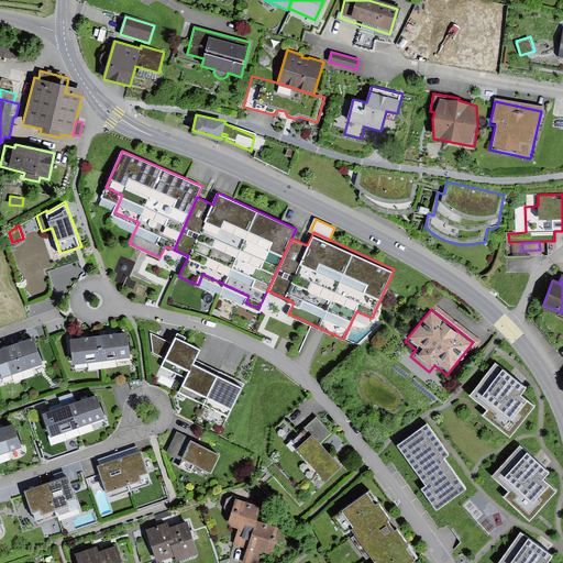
[(128,329),(98,333),(103,368),(117,367),(116,357),(131,355),(128,329)]
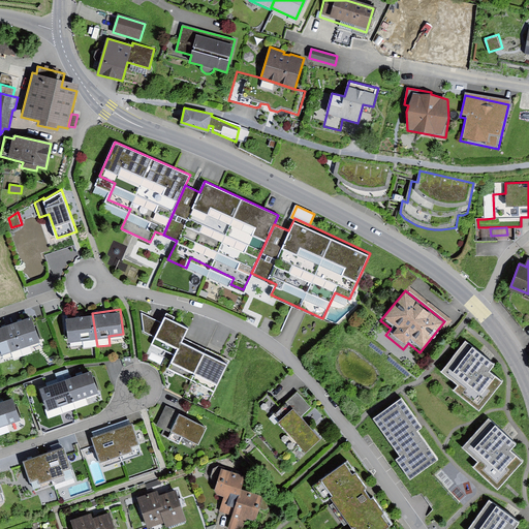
[(92,313),(66,316),(68,340),(83,338),(84,348),(97,346),(92,313)]
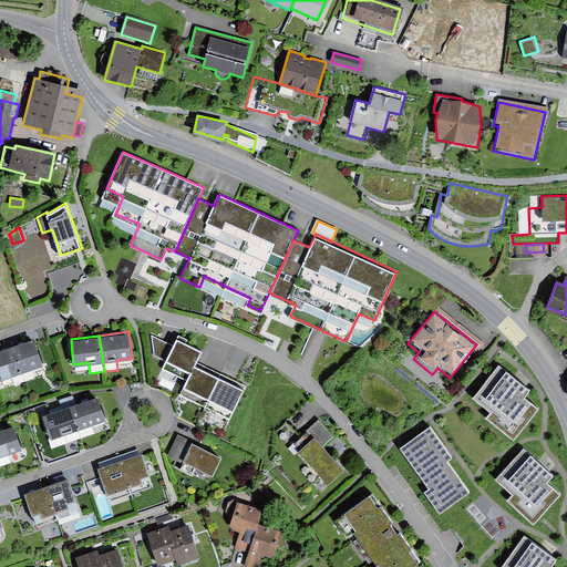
[(166,361),(173,347),(152,336),(154,356),(166,361)]
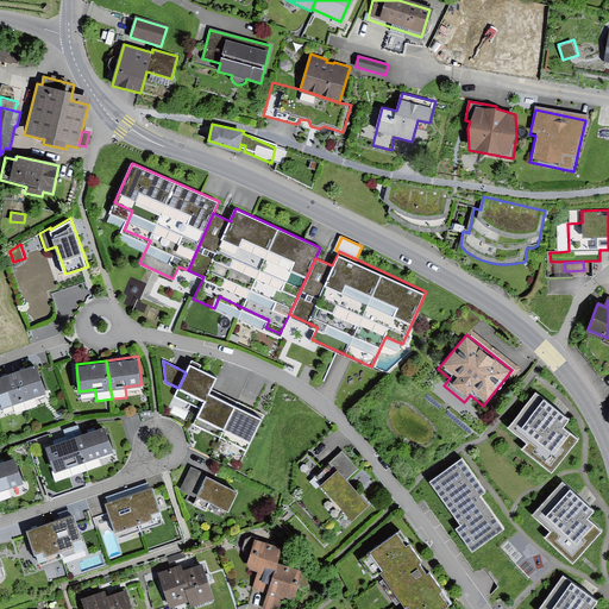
[(201,409),(209,391),(217,378),(199,370),(201,365),(192,362),(186,372),(179,388),(174,396),(201,409)]
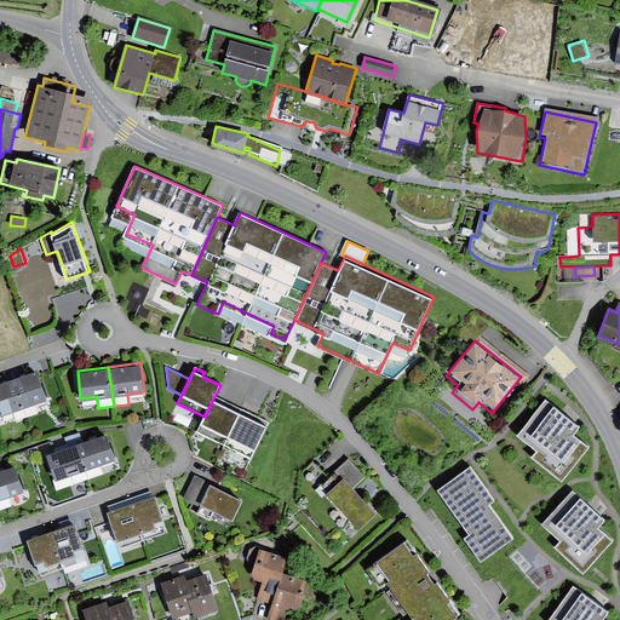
[(38,369),(12,378),(26,417),(38,413),(34,402),(46,397),(38,369)]
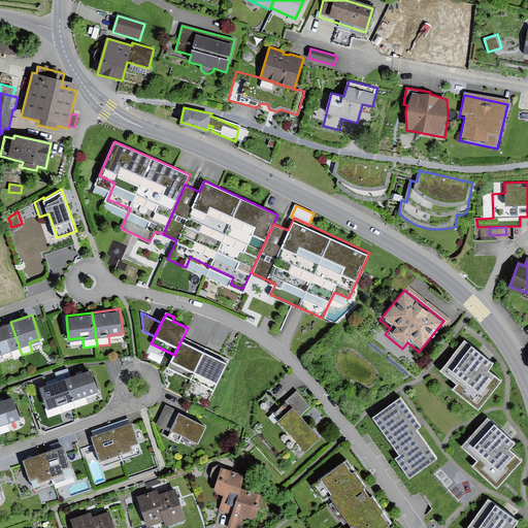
[(10,322),(0,324),(0,352),(0,354),(11,350),(13,357),(22,355),(10,322)]
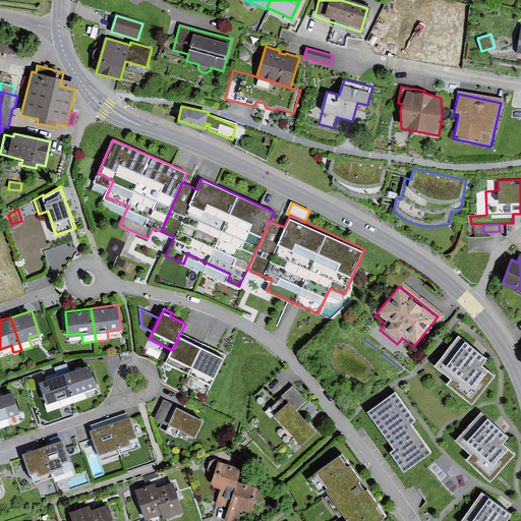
[(188,373),(201,346),(179,335),(172,350),(165,363),(188,373)]
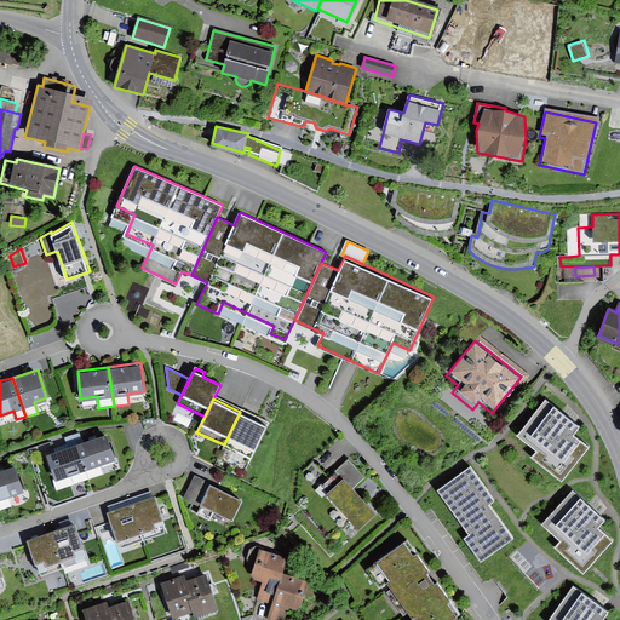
[(584,428),(546,399),(516,437),(535,453),(532,459),(563,483),(592,447),(578,436),(584,428)]
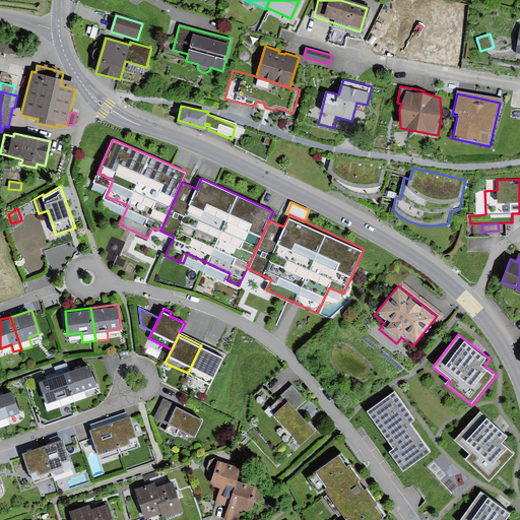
[(365,337),(363,340),(374,349),(377,346),(365,337)]
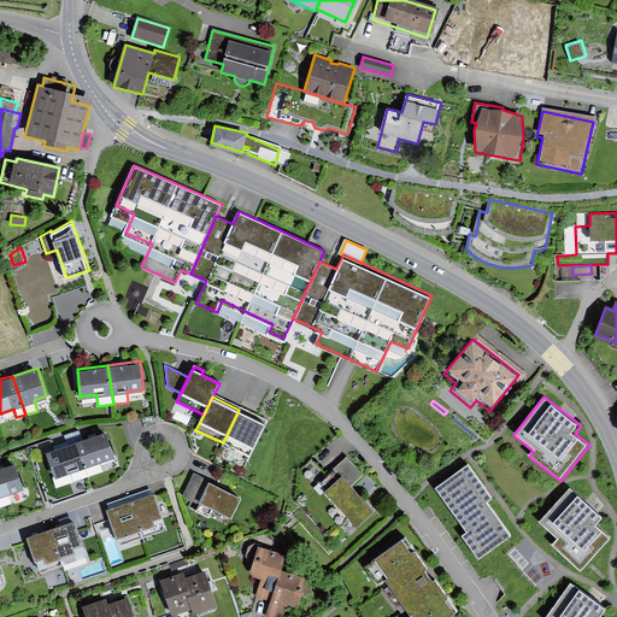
[(266,423),(239,410),(223,442),(251,457),(266,423)]
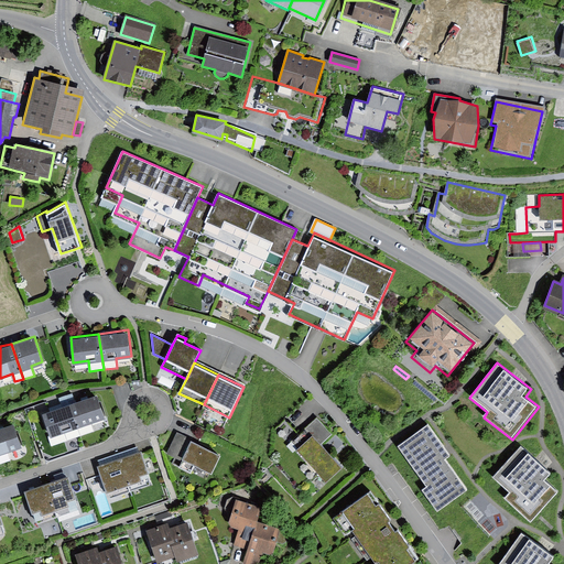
[(415,381),(412,384),(434,402),(436,399),(415,381)]
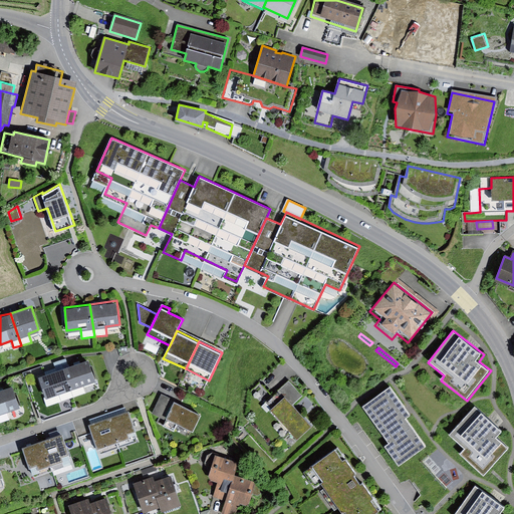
[(88,359),(63,367),(72,397),(85,393),(83,383),(95,379),(88,359)]
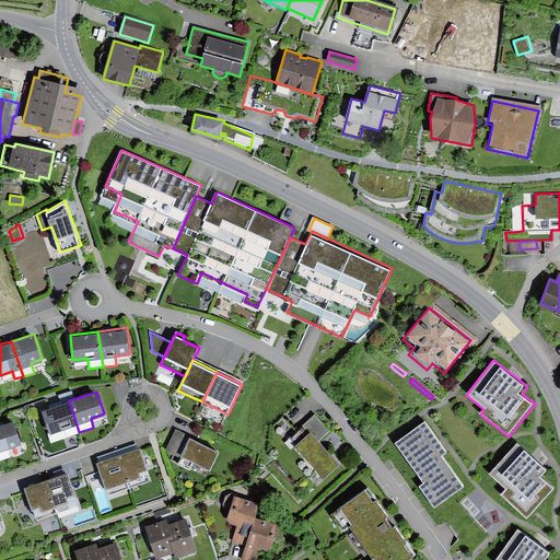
[(53,406),(43,409),(49,432),(63,428),(67,436),(79,432),(69,400),(53,406)]
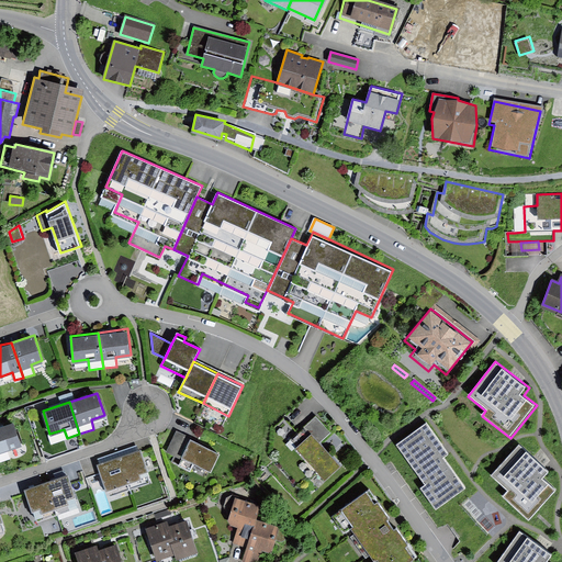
[(329,433),(315,417),(291,440),(298,446),(295,448),(325,481),(340,467),(318,442),(329,433)]
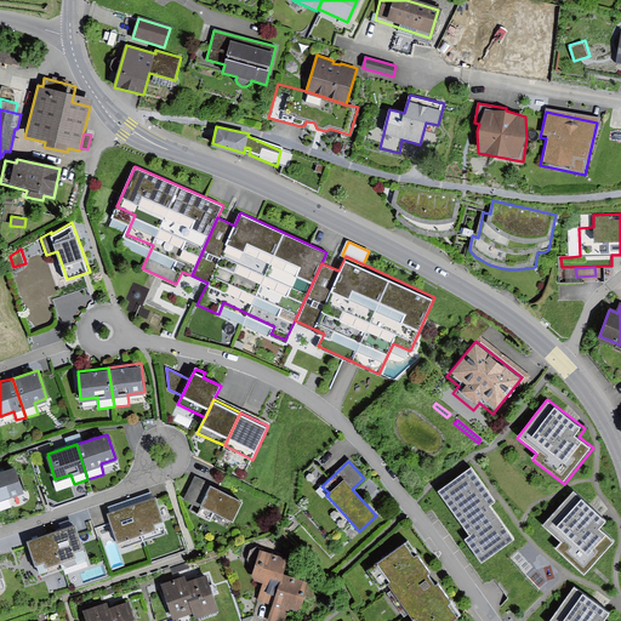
[(15,466),(0,469),(0,511),(12,507),(9,497),(24,491),(15,466)]
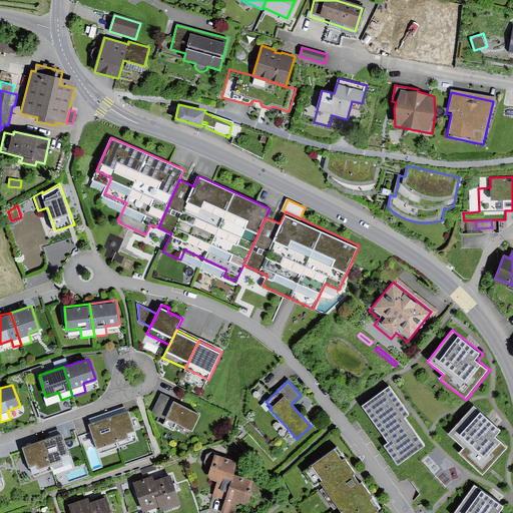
[(365,406),(363,407),(390,445),(386,448),(399,467),(426,447),(407,420),(412,417),(390,387),(365,406)]
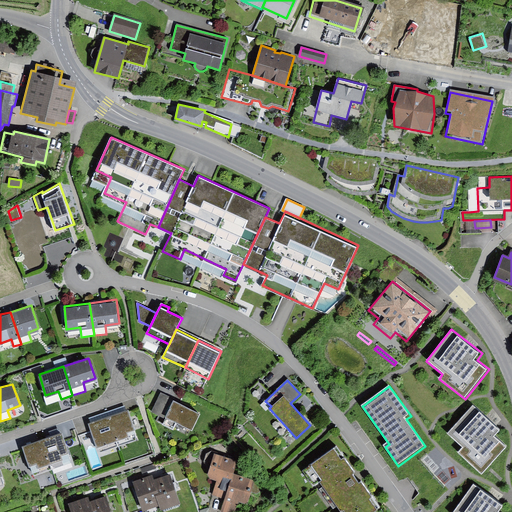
[(201,410),(160,392),(151,411),(165,417),(162,423),(173,428),(177,420),(193,427),(201,410)]
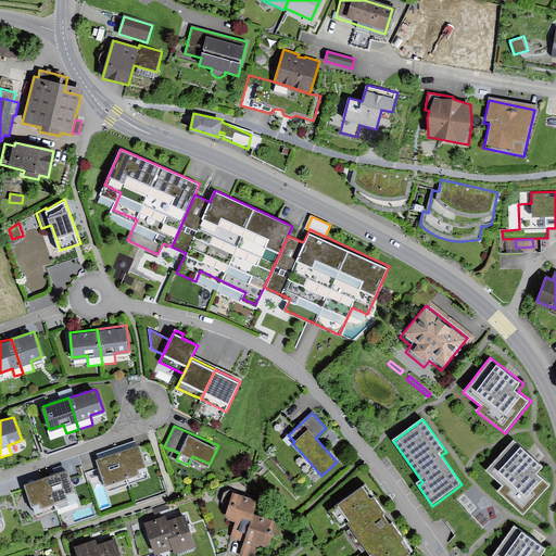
[(545,467),(514,440),(484,474),(502,488),(497,493),(525,516),(533,507),(552,485),(540,475),(545,467)]
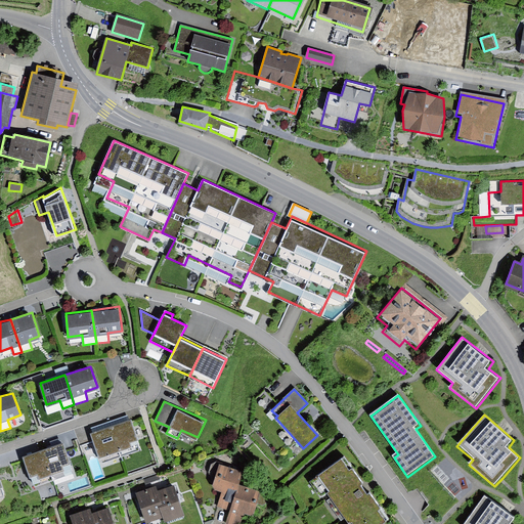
[(131,419),(112,426),(121,455),(141,448),(131,419)]
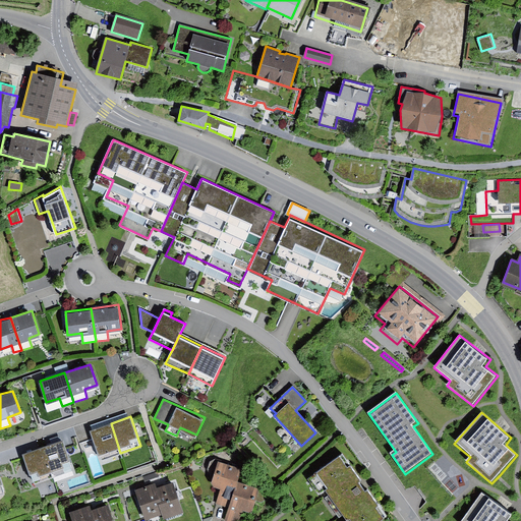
[(111,423),(91,429),(101,459),(120,453),(111,423)]
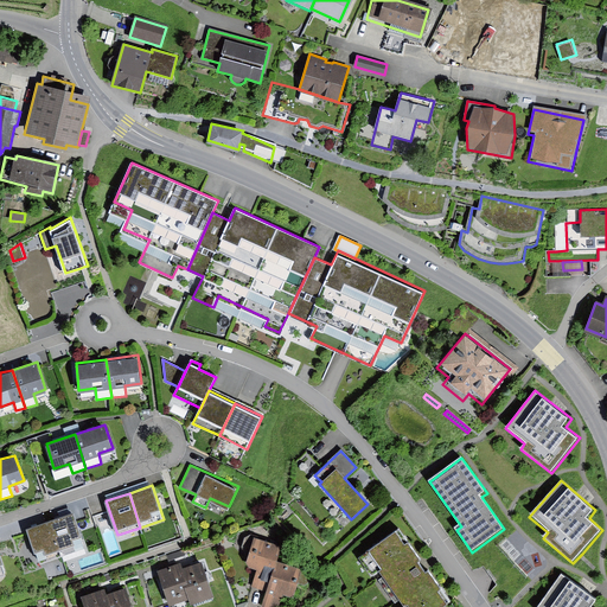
[(74,511),(50,519),(59,547),(75,542),(74,537),(81,534),(74,511)]
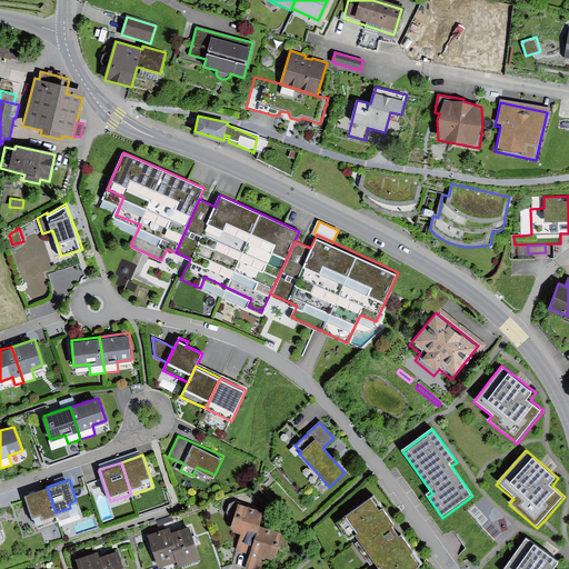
[(47,487),(26,495),(32,516),(41,512),(42,517),(56,512),(47,487)]
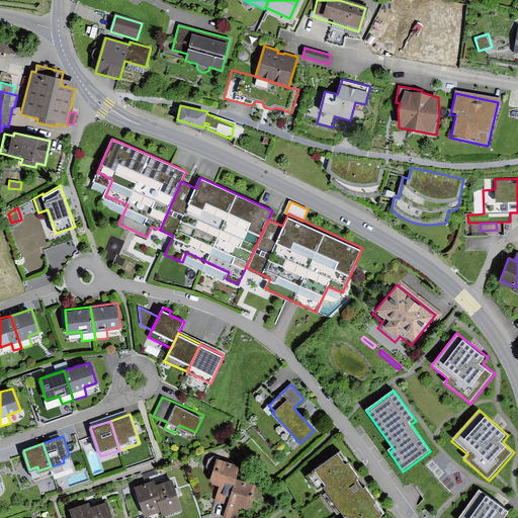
[(338,451),(316,467),(327,483),(322,486),(346,517),(348,515),(350,517),(374,517),(382,512),(375,502),(377,500),(366,485),(362,487),(355,477),(358,476),(348,461),(345,462),(338,451)]
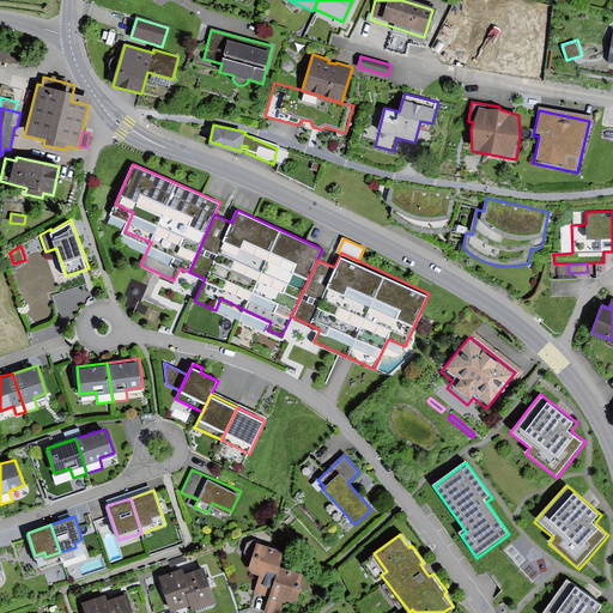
[(284,550),(254,540),(247,544),(244,552),(250,558),(248,565),(252,571),(260,574),(254,593),(267,598),(278,565),(284,550)]
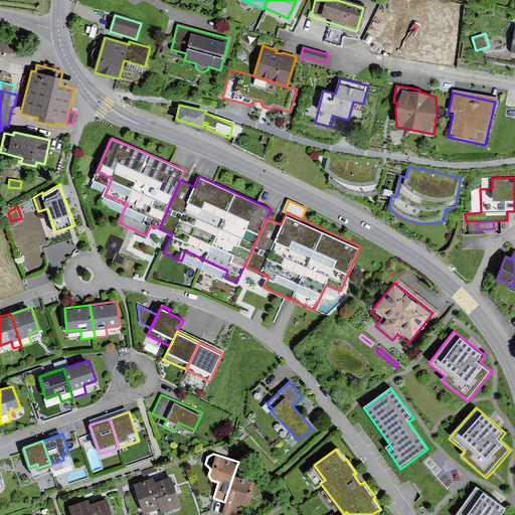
[(182,505),(171,475),(153,481),(161,507),(163,511),(182,505)]
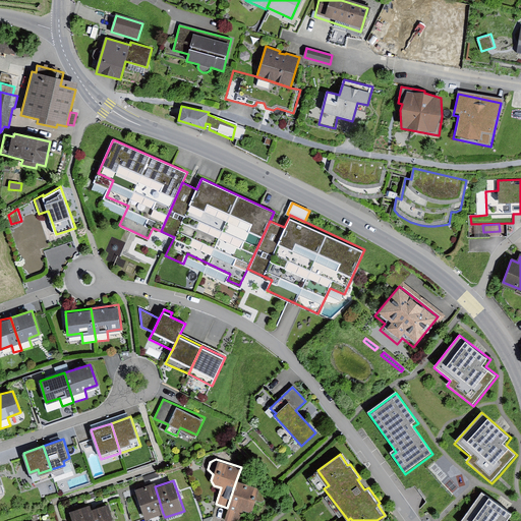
[(259,487),(236,480),(227,508),(223,520),(224,520),(238,520),(242,508),(249,511),(252,509),(259,487)]
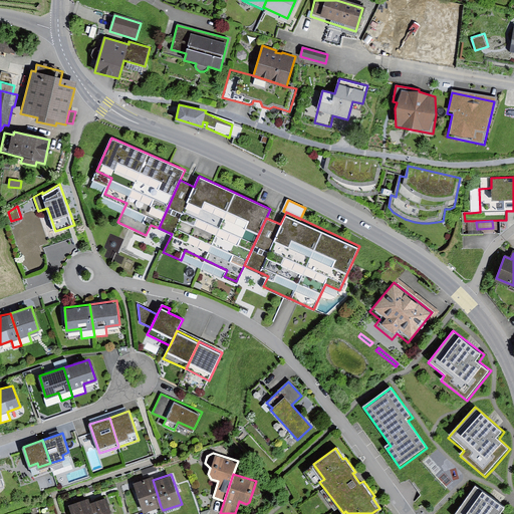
[(144,511),(161,506),(153,480),(151,476),(134,482),(140,500),(144,511)]
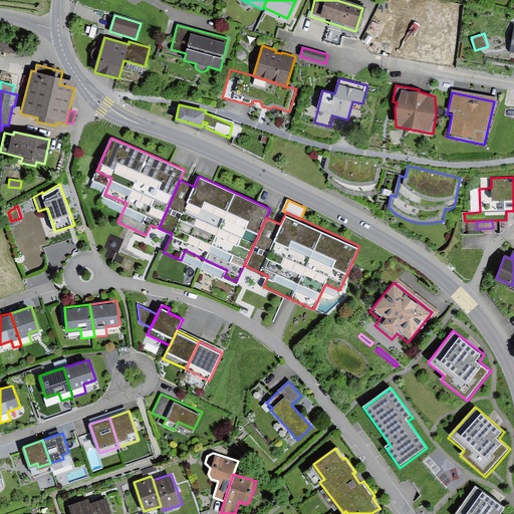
[(490,496),(476,486),(461,507),(456,513),(504,513),(508,508),(490,496)]
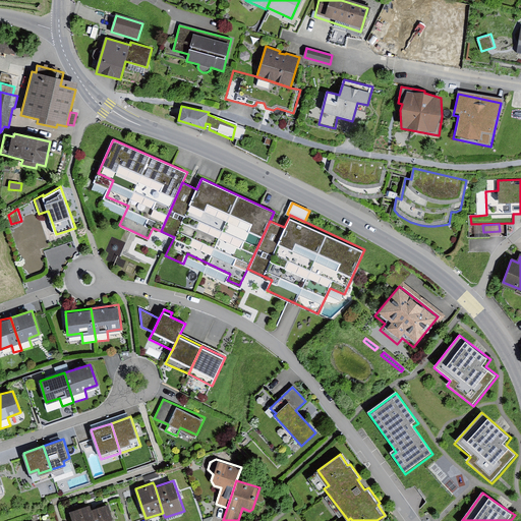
[(114,520),(108,503),(89,510),(92,520),(114,520)]
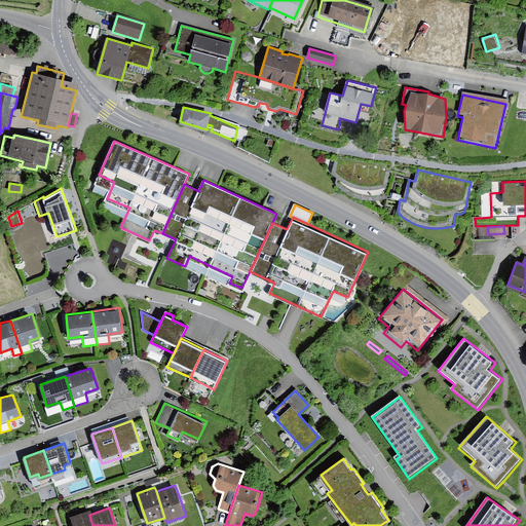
[(73,525),(92,525),(89,515),(87,510),(70,516),(73,525)]
